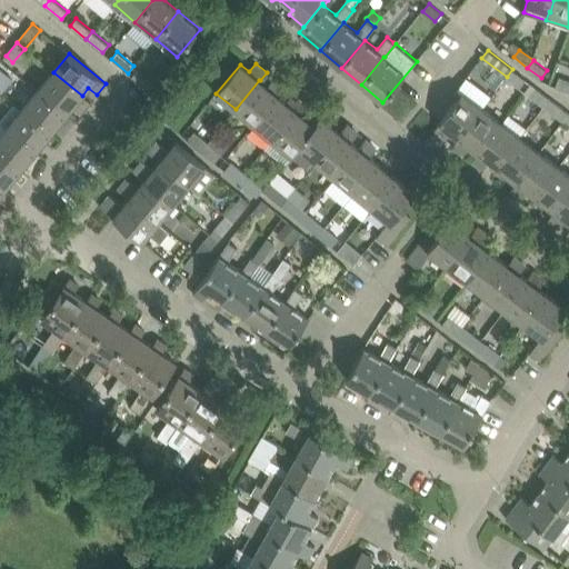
[(156,83),(138,69),(131,77),(149,91),(156,83)]
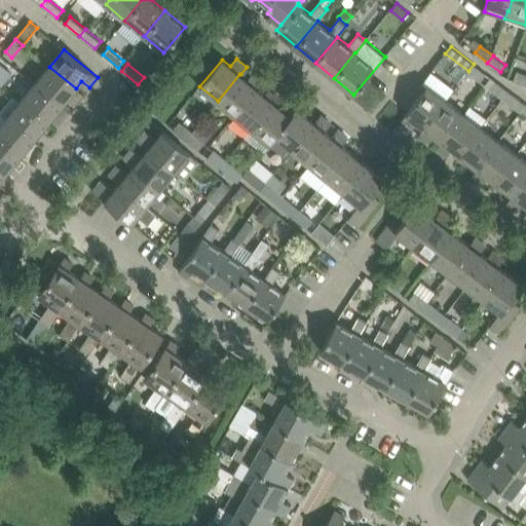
[(487,73),(474,64),(468,71),(481,81),(487,73)]
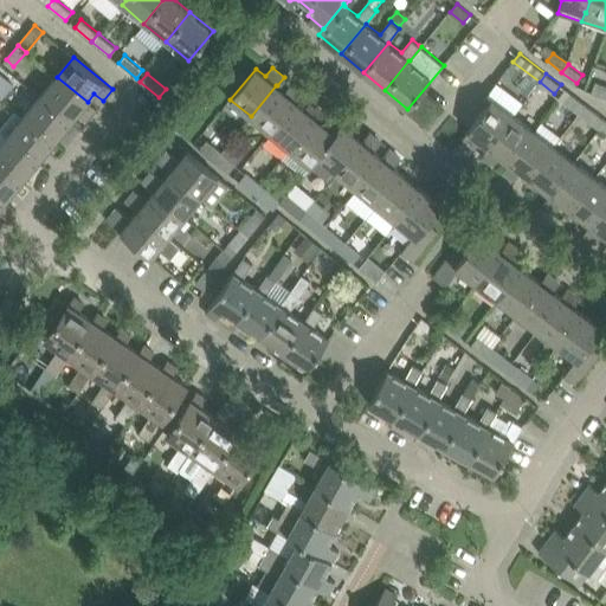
[(88,102),(57,77),(40,96),(71,122),(77,114),(86,121),(96,109),(88,102)]
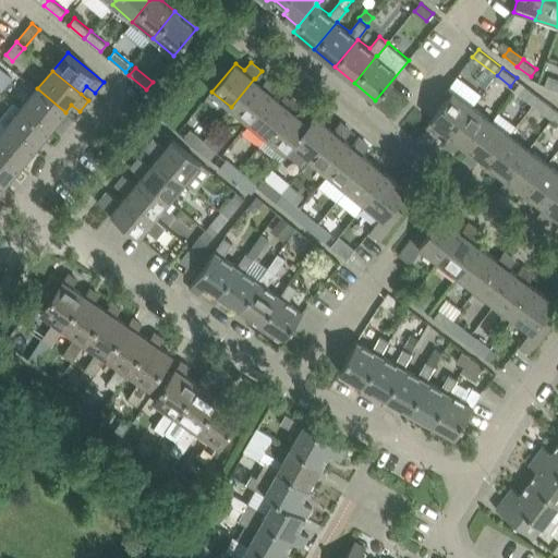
[(546,84),(557,88),(557,79),(549,75),(546,84)]
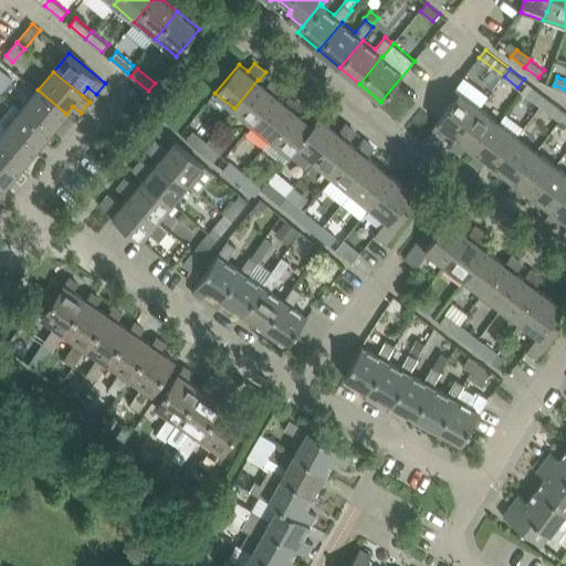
[(259,80),(258,80),(234,108),(252,124),(276,95),(283,86),(273,77),(265,86),(259,80)]
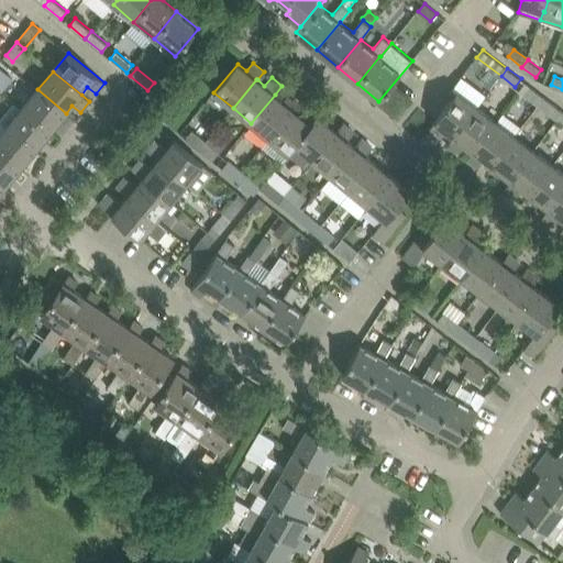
[(525,94),(539,105),(545,97),(531,86),(525,94)]
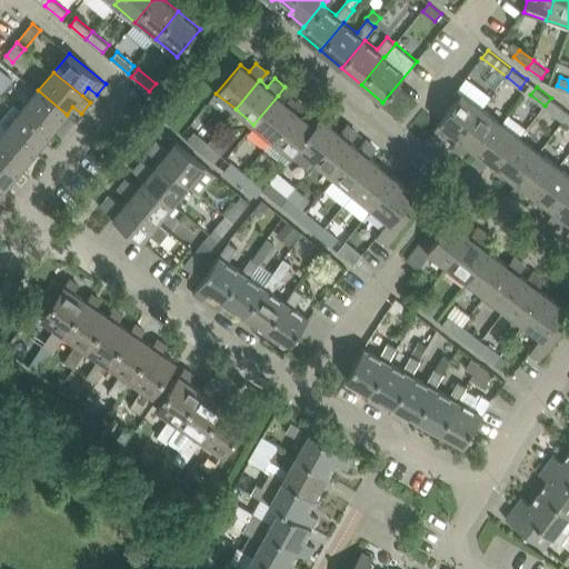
[(38,90),(22,109),(51,133),(67,115),(38,90)]
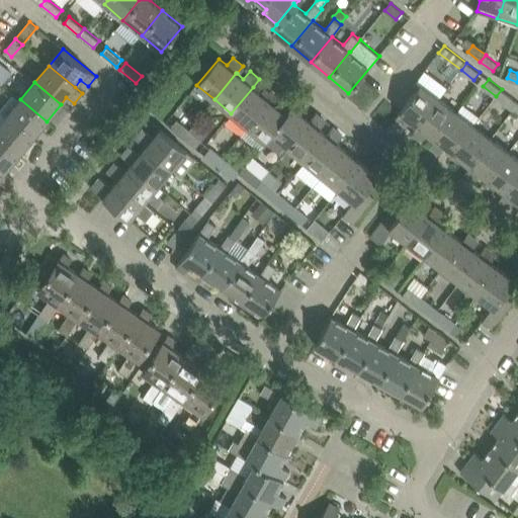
[(253,87),(231,113),(248,127),(269,101),(270,101),(276,93),(266,85),(260,93),(253,87)]
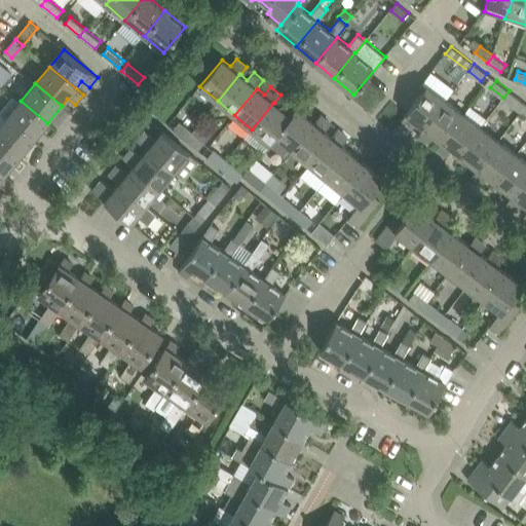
[(424,127),(446,101),(427,86),(400,122),(411,129),(417,122),(424,127)]
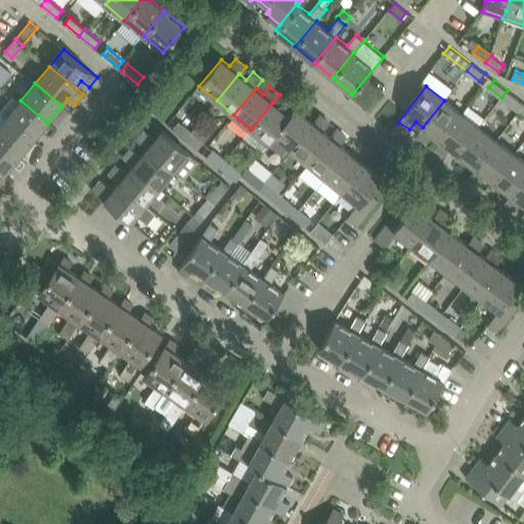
[(520,99),(508,90),(501,97),(515,107),(520,99)]
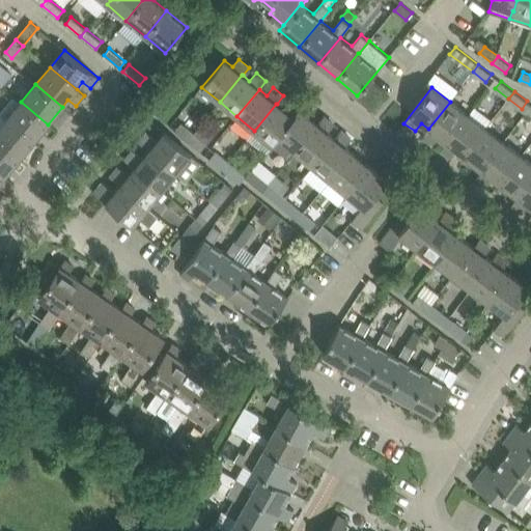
[(0,114),(6,119),(33,141),(48,124),(21,102),(15,96),(0,114)]
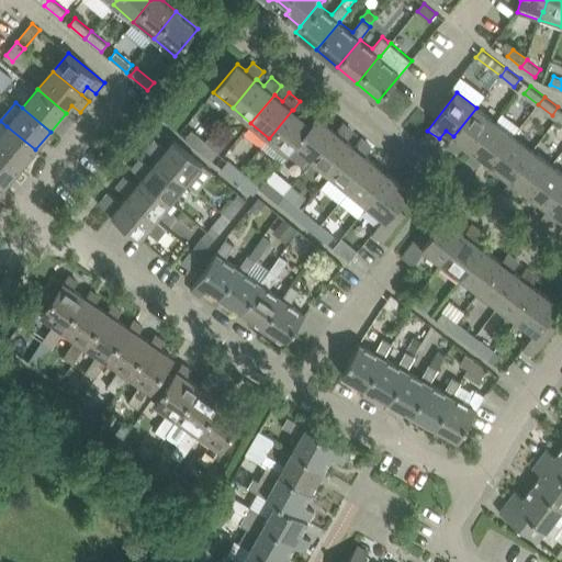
[(281,163),(288,154),(294,146),(294,145),(318,116),(307,108),(301,115),(293,110),(292,110),(269,138),(261,147),(281,163)]
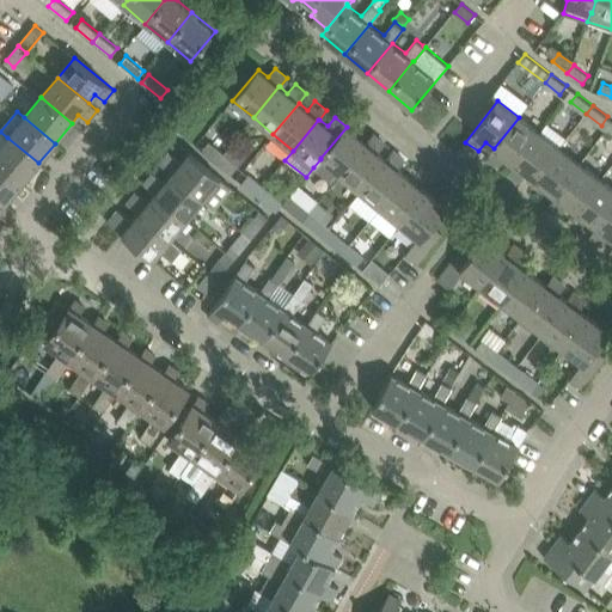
[(499,166),(506,158),(514,164),(539,132),(519,117),(494,148),(487,158),(499,166)]
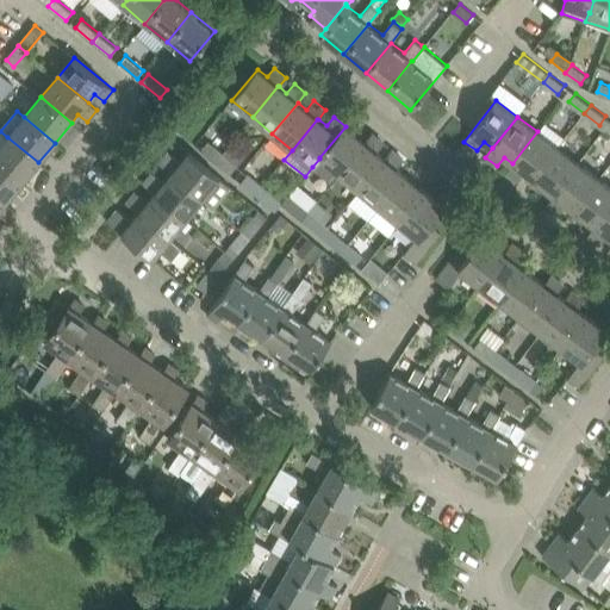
[(332,184),(340,174),(365,143),(365,142),(346,126),(319,157),(319,159),(312,167),(332,184)]
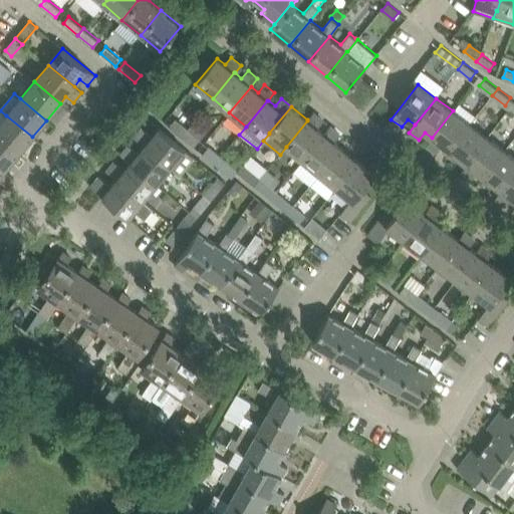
[(0,138),(19,154),(32,137),(6,115),(0,110),(0,109),(0,138)]
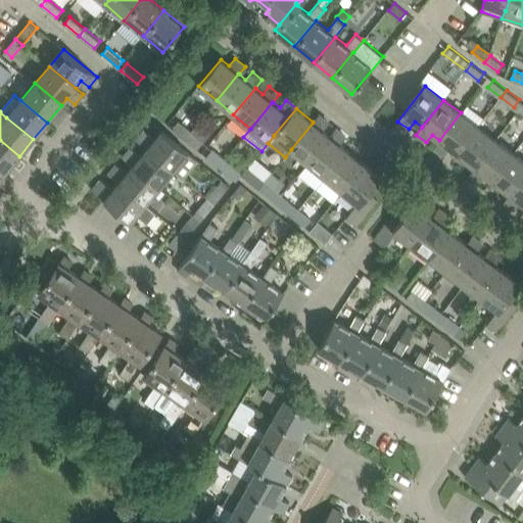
[(443,156),(449,148),(458,153),(478,127),(461,112),(439,140),(434,148),(443,156)]
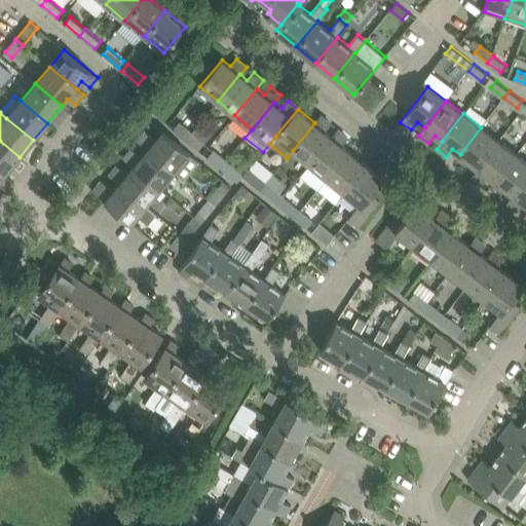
[(331,123),(321,114),(314,122),(314,123),(293,150),(309,164),(332,137),(325,130),(331,123)]
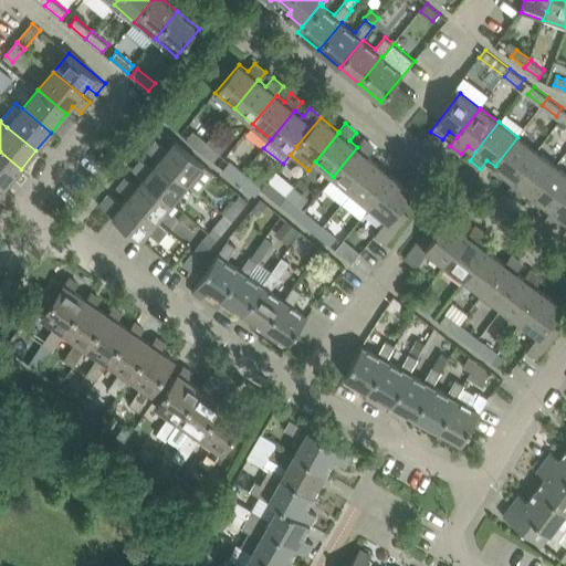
[(187,139),(200,150),(207,143),(194,132),(187,139)]
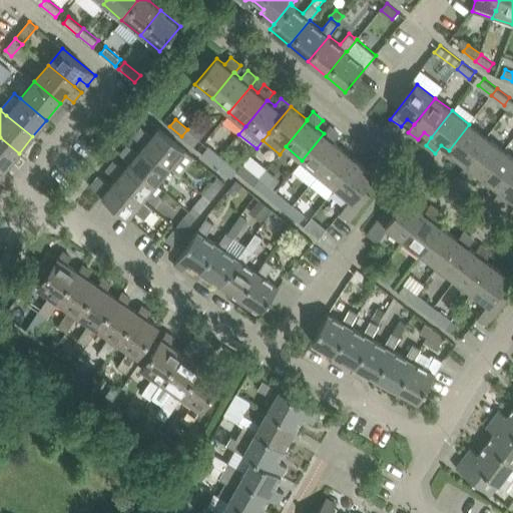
[(205,130),(194,121),(187,129),(181,136),(193,146),(205,130)]
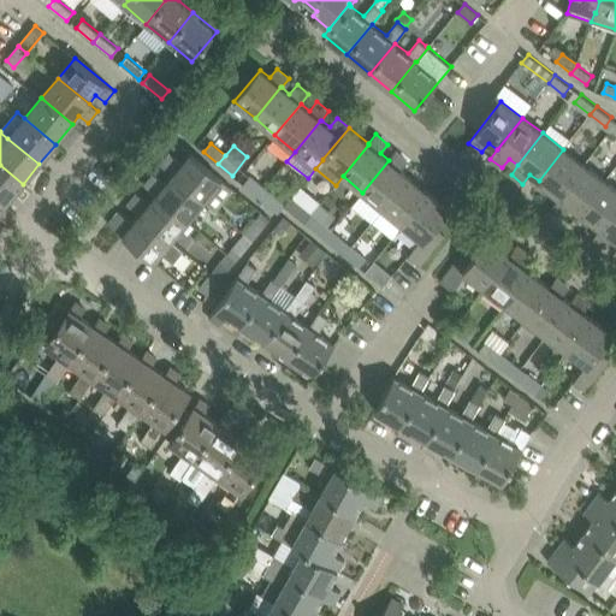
[(563,149),(539,181),(560,197),(585,165),(563,149)]
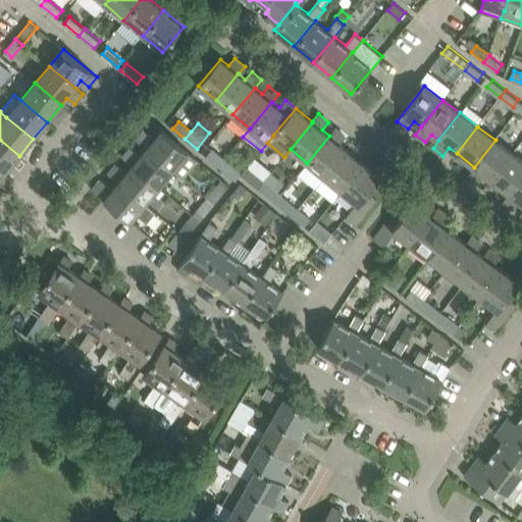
[(173,169),(172,170),(183,176),(197,159),(161,131),(155,138),(144,129),(137,139),(147,148),(173,169)]
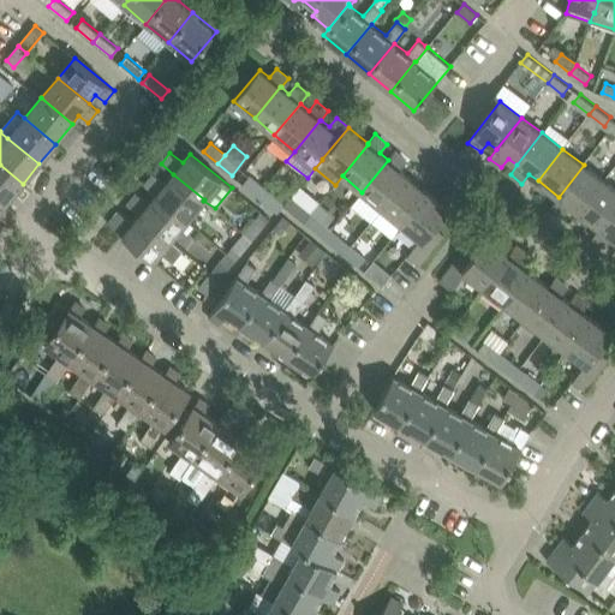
[(399,153),(390,162),(388,160),(362,192),(382,208),(407,175),(402,172),(411,163),(399,153)]
